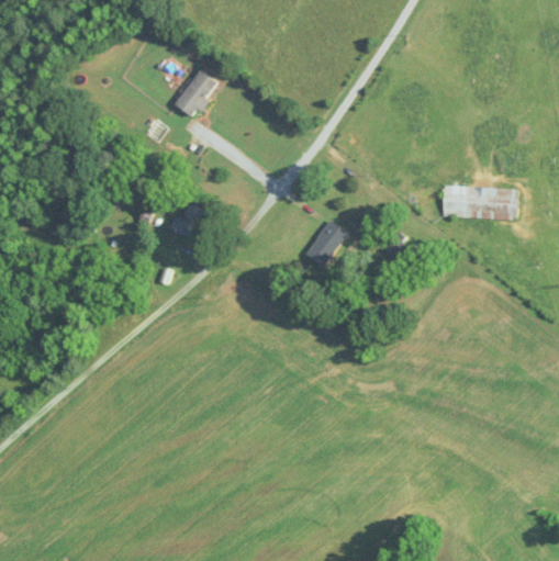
[(175,103),(193,116),(217,82),(200,69),(175,103)]
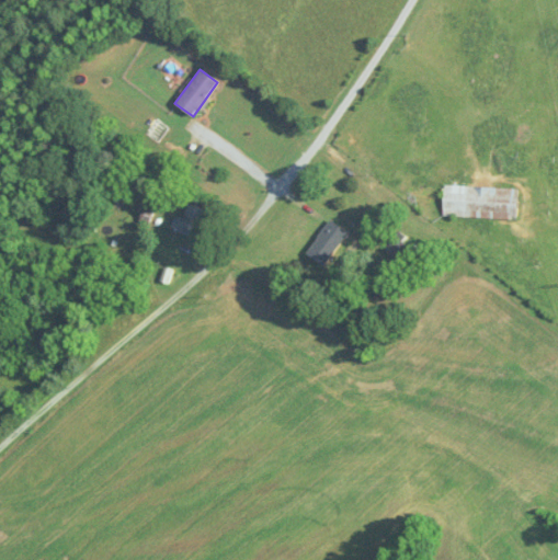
[(517,187),(442,185),(441,216),(516,218),(517,187)]
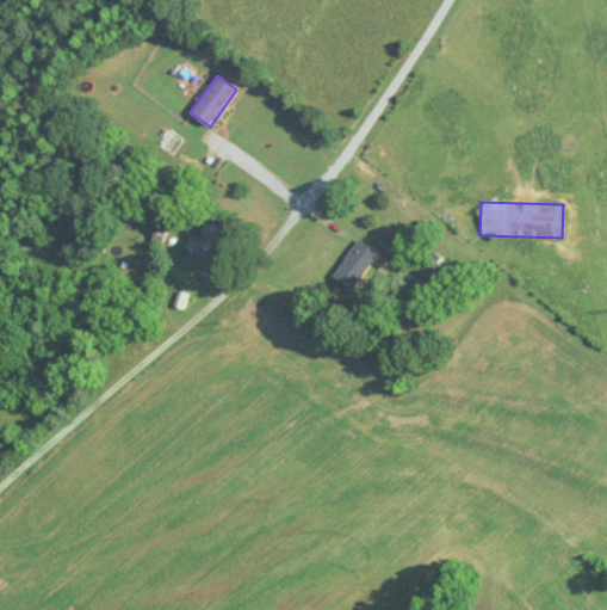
[(185,247),(211,259),(224,230),(204,221),(197,236),(191,234),(185,247)]
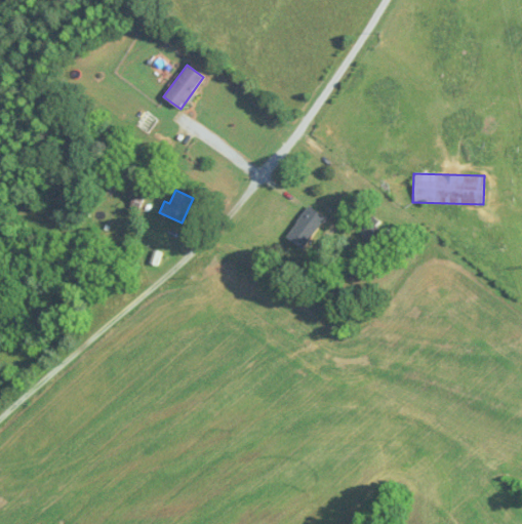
[(325,216),(308,205),(286,236),(303,247),(325,216)]
